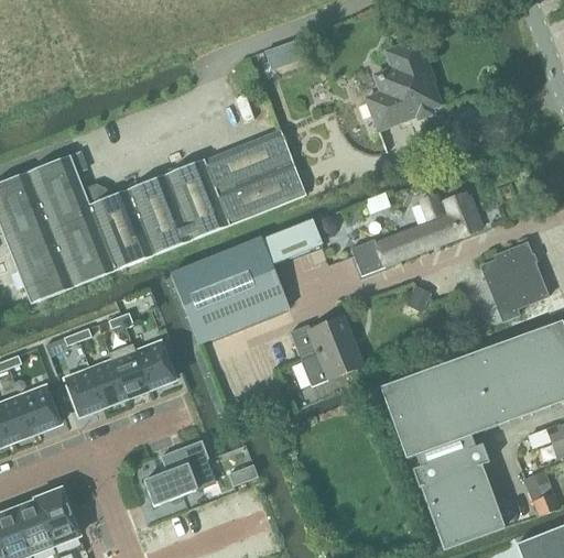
[(377,129),(404,118),(442,104),(433,79),(416,36),(383,50),(390,65),(372,72),(379,89),(364,95),(377,129)]
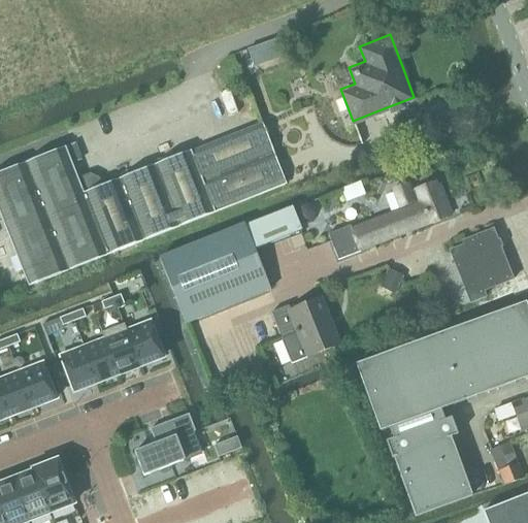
[(262,41),(250,45),(257,67),(288,57),(283,42),(264,48),(262,41)]
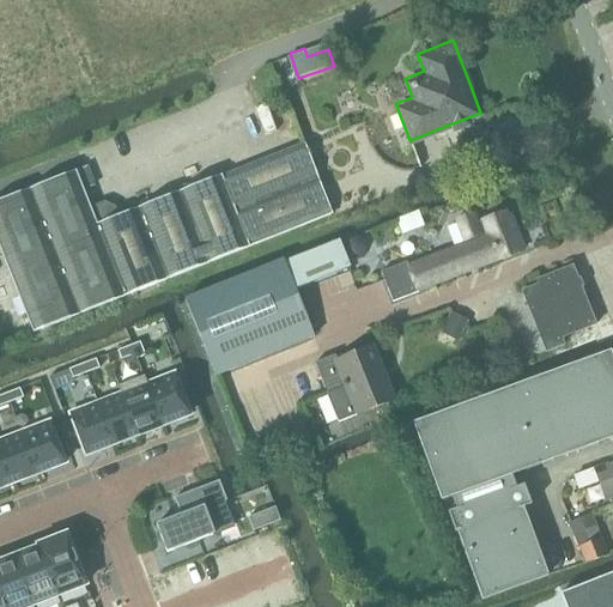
[(0,240),(35,327),(333,210),(304,138),(97,220),(77,167),(0,196),(0,240)]
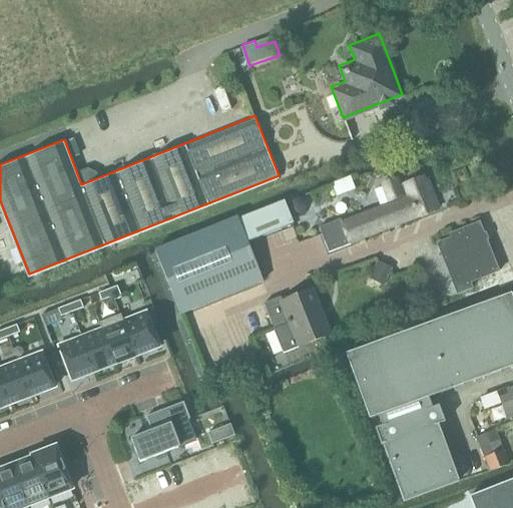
[(388,199),(340,217),(340,216),(320,223),(329,247),(349,239),(417,213),(418,214),(437,207),(423,172),(401,181),(398,174),(381,180),(388,199)]
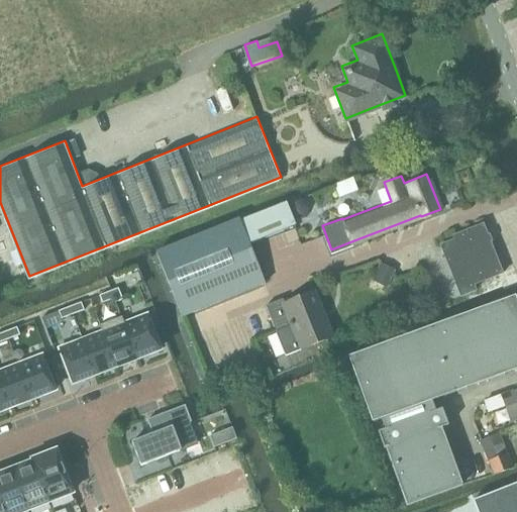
[(159,254),(183,313),(266,280),(249,240),(295,222),(286,199),(241,217),(240,215),(157,248),(159,254)]
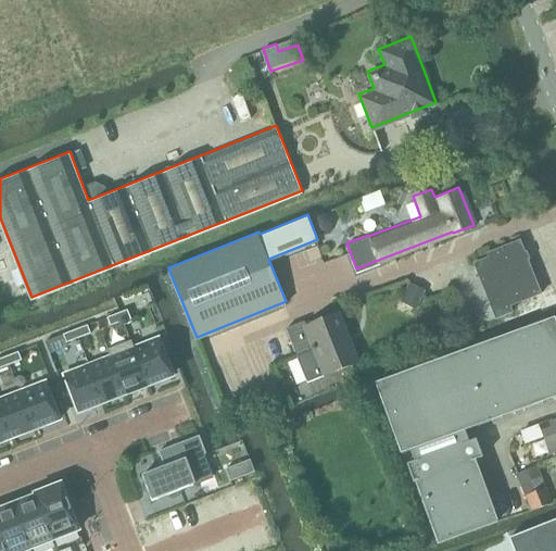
[(495,315),(512,308),(509,302),(541,290),(520,238),(487,251),(488,254),(474,260),(495,315)]
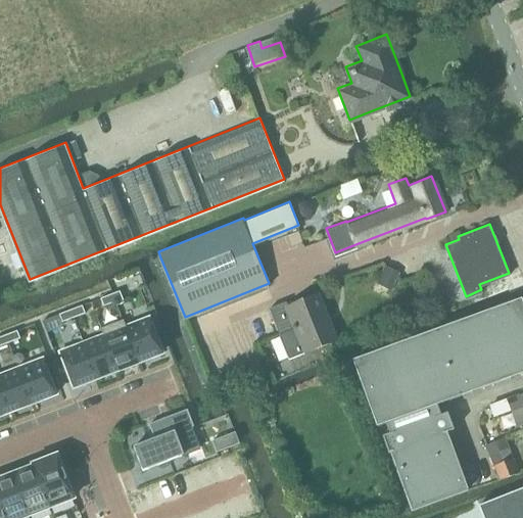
[(379,276),(394,283),(400,269),(385,262),(379,276)]
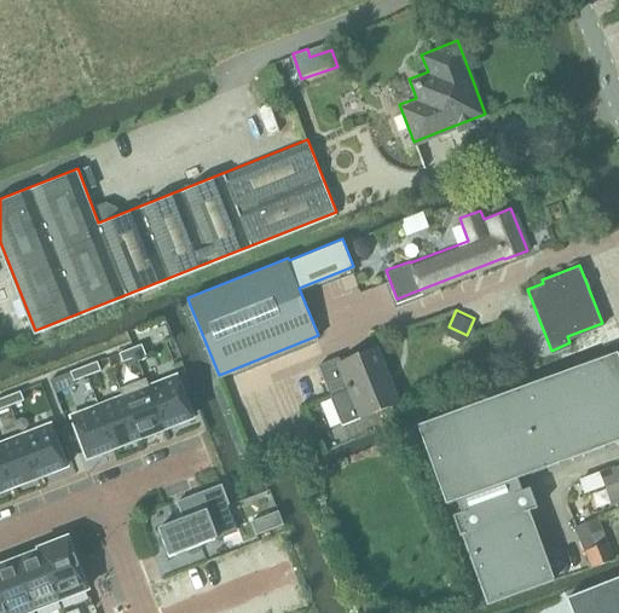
[(134,343),(131,345),(133,354),(137,353),(138,357),(146,354),(142,341),(134,343)]
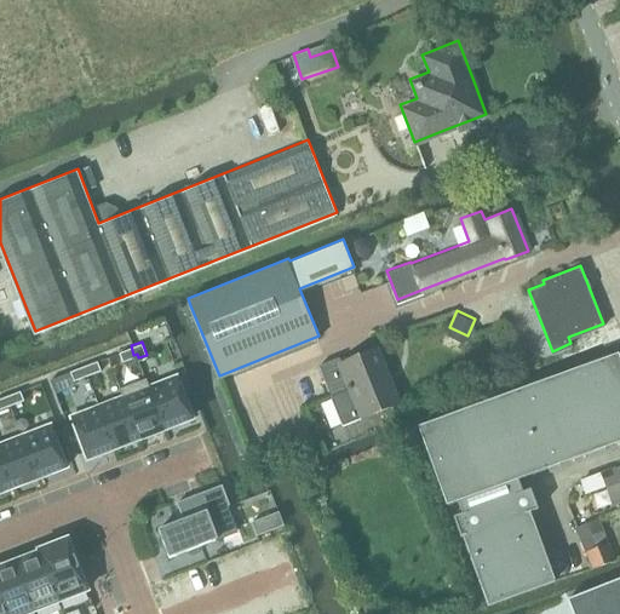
[(131,345),(119,350),(122,359),(133,355),(131,345)]
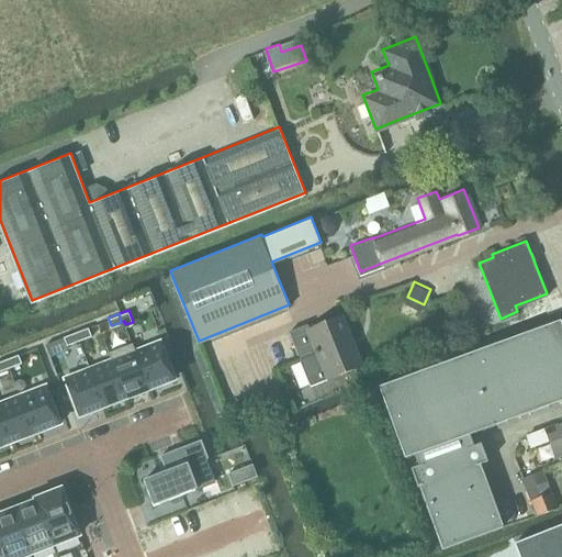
[(290,329),(301,357),(311,382),(326,377),(327,378),(362,364),(343,314),(310,327),(307,322),(290,329)]
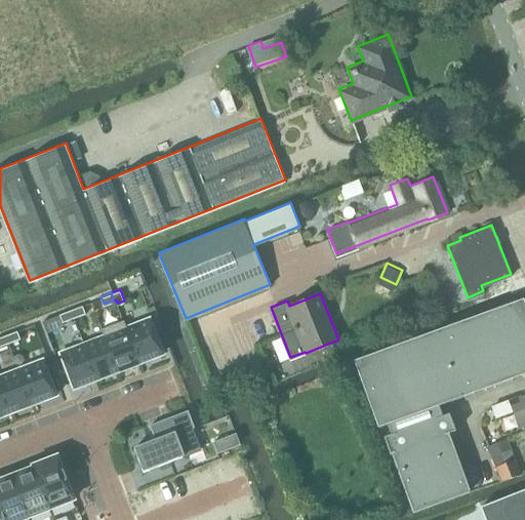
[(439,403),(524,371),(524,301),(524,298),(357,361),(391,453),(392,452),(413,511),(471,489),(449,431),(455,429),(449,411),(443,413),(439,403)]
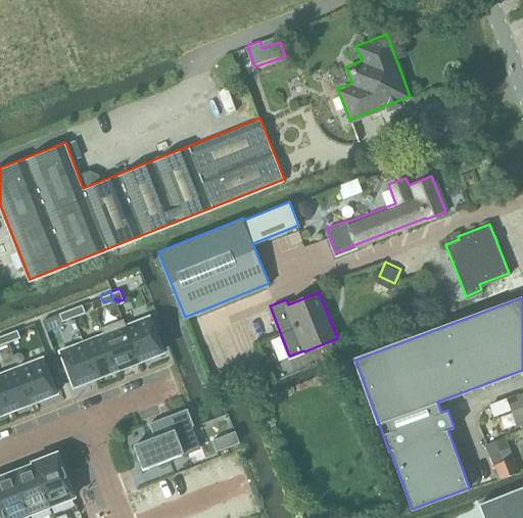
[(82,302),(70,307),(74,314),(85,310),(82,302)]
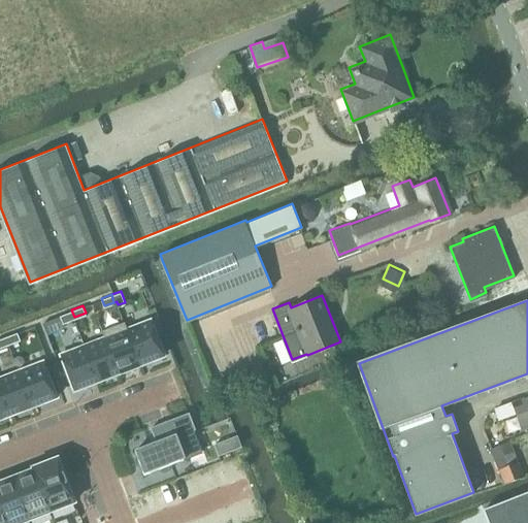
[(71,309),(60,314),(63,321),(74,317),(71,309)]
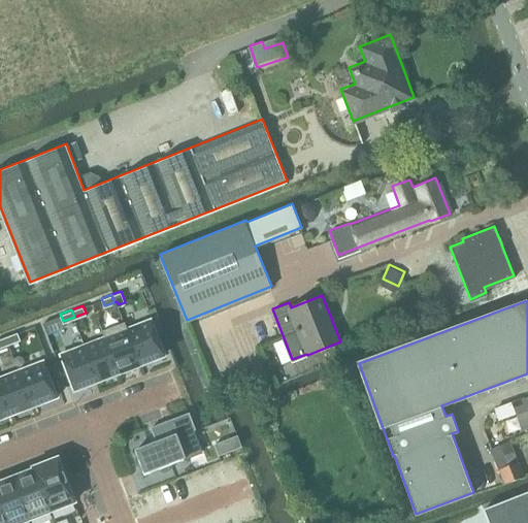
[(150,317),(127,325),(142,363),(165,355),(150,317)]
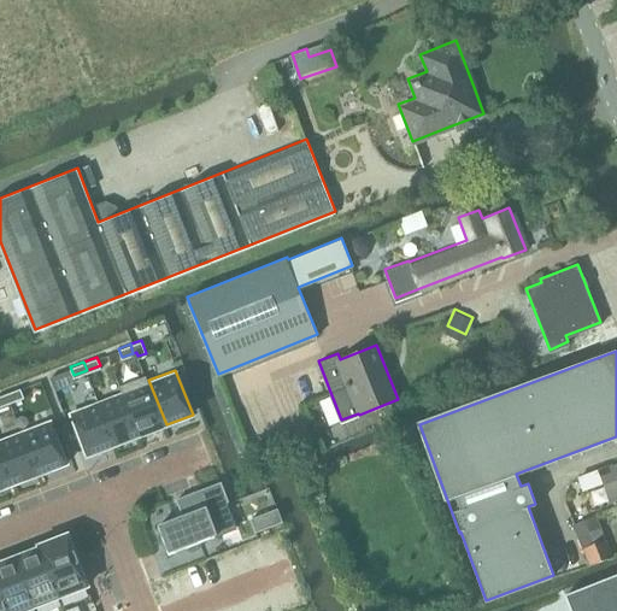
[(145,374),(119,383),(122,391),(140,435),(166,424),(148,380),(147,381),(145,374)]
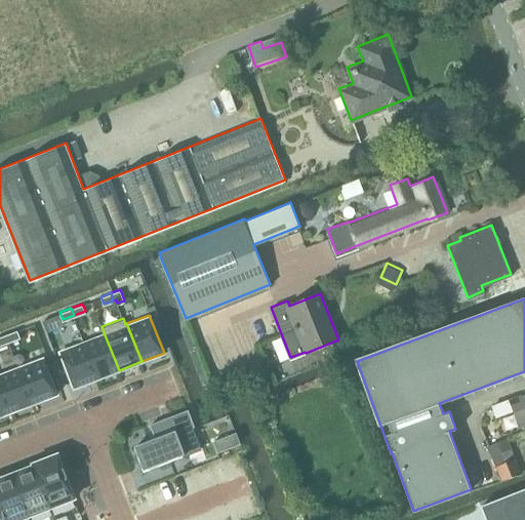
[(17,328),(6,332),(8,341),(19,335),(17,328)]
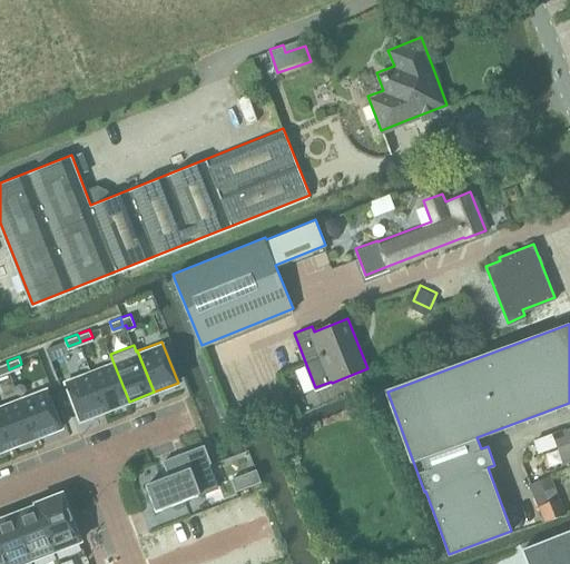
[(7,360),(0,363),(0,372),(9,369),(7,360)]
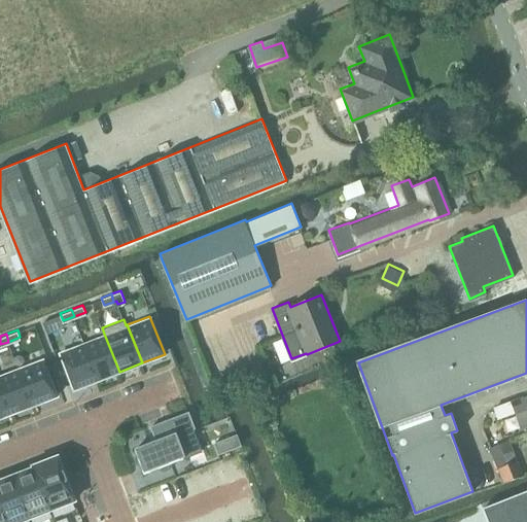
[(104,334),(81,342),(97,381),(119,372),(104,334)]
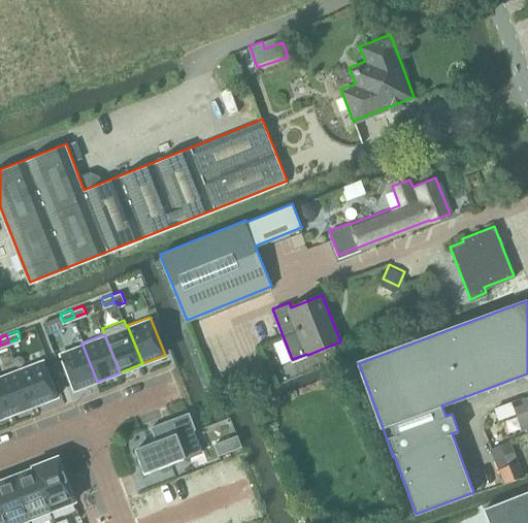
[(81,342),(59,352),(74,390),(97,382),(81,342)]
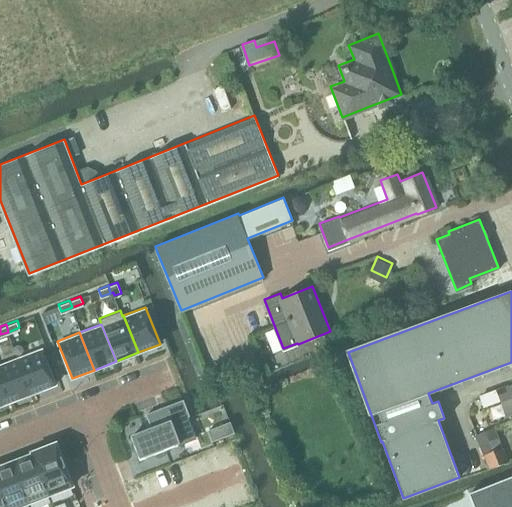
[(42,346),(21,354),(36,392),(57,384),(42,346)]
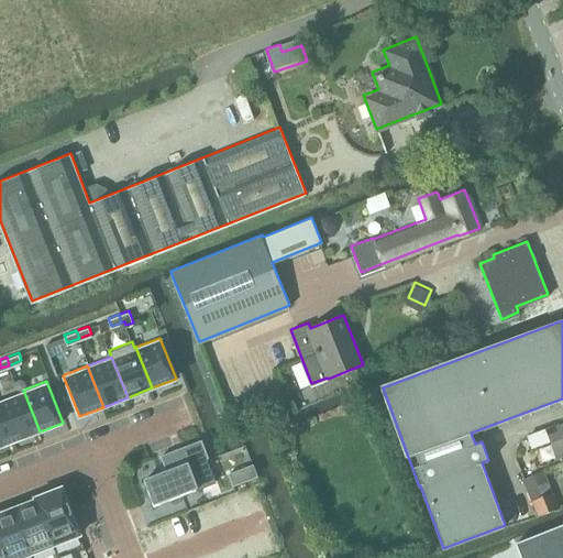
[(23,390),(0,398),(17,440),(40,431),(23,390)]
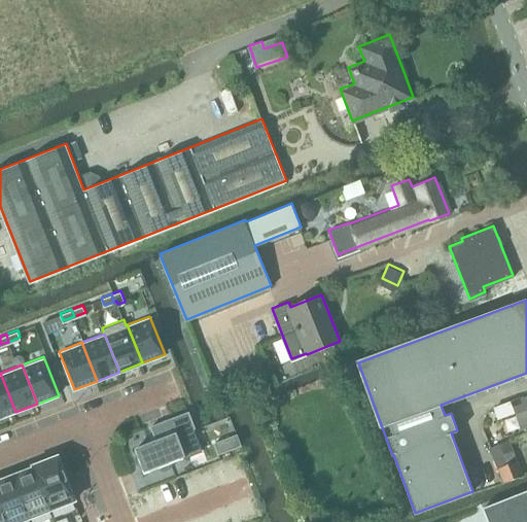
[(0,373),(0,417),(15,412),(0,373)]
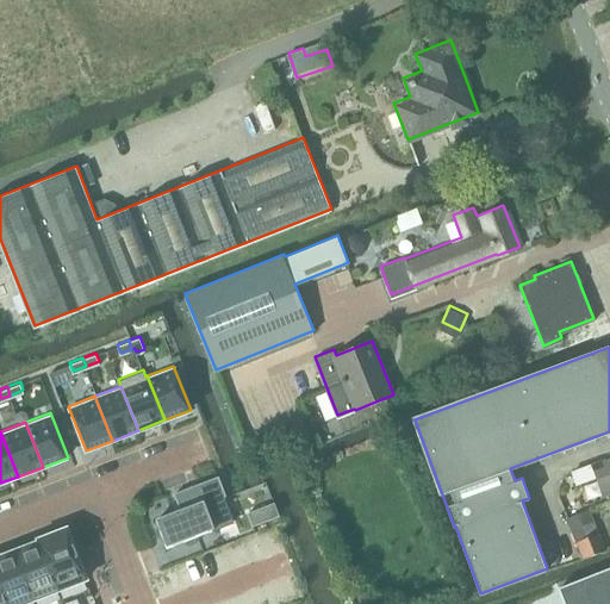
[(609,491),(609,454),(572,468),(577,481),(596,474),(603,493),(609,491)]
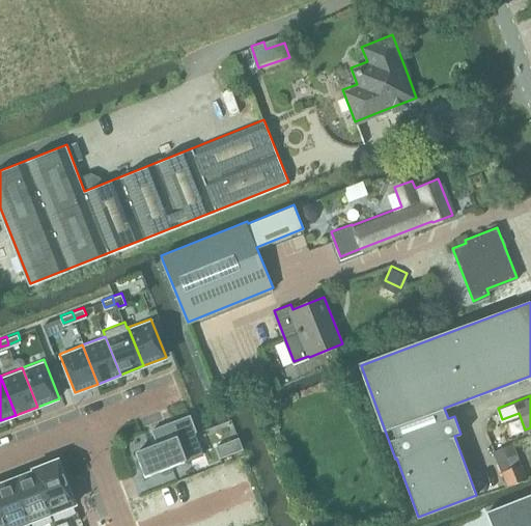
[(157,442),(136,450),(145,474),(187,459),(177,435),(196,427),(190,413),(151,427),(157,442)]
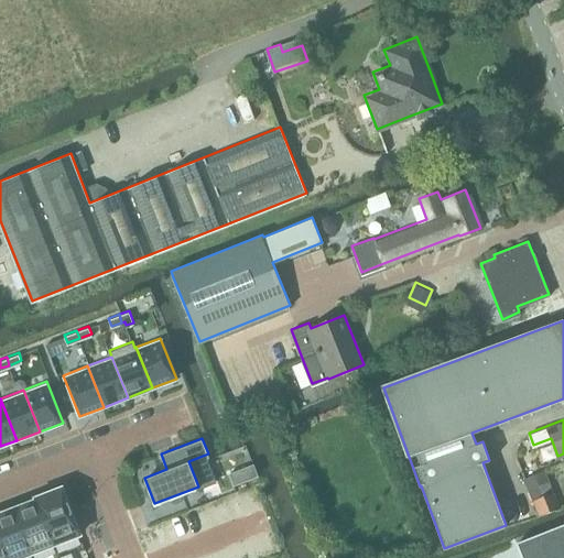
[(540,514),(560,506),(544,469),(524,477),(540,514)]
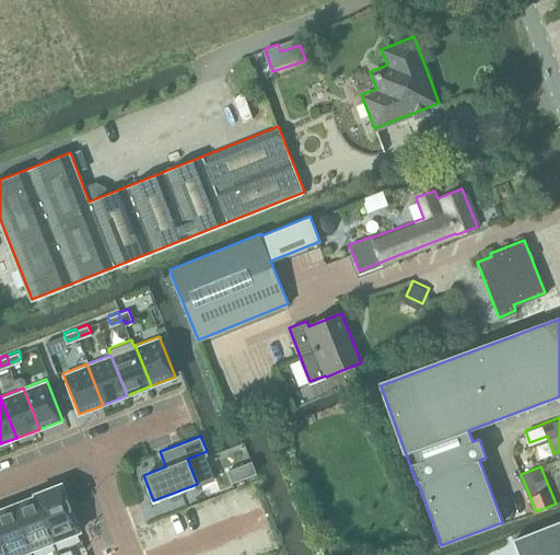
[(61,482),(38,490),(57,540),(81,531),(61,482)]
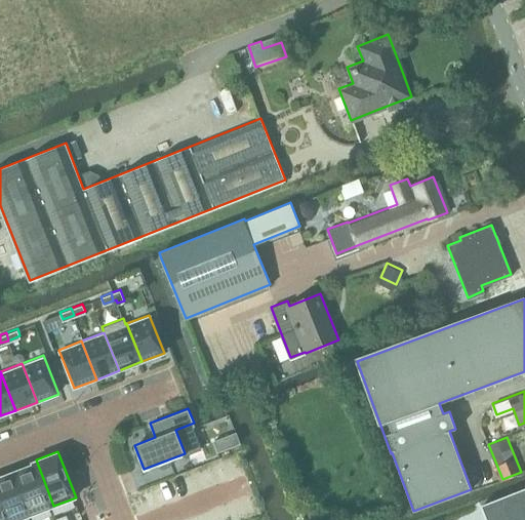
[(31,464),(14,470),(32,515),(53,506),(36,460),(31,462),(31,464)]
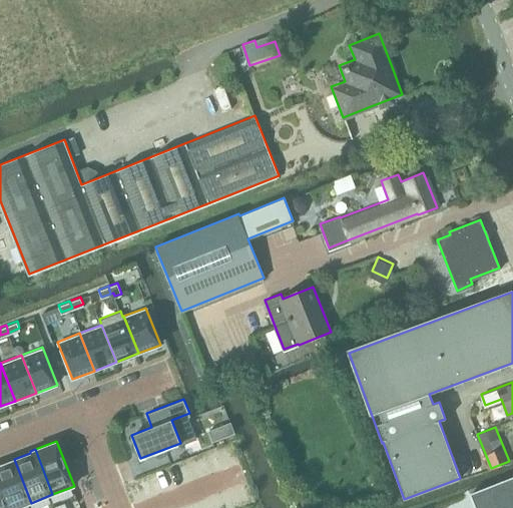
[(14,459),(0,464),(0,487),(8,507),(17,507),(31,503),(14,459)]
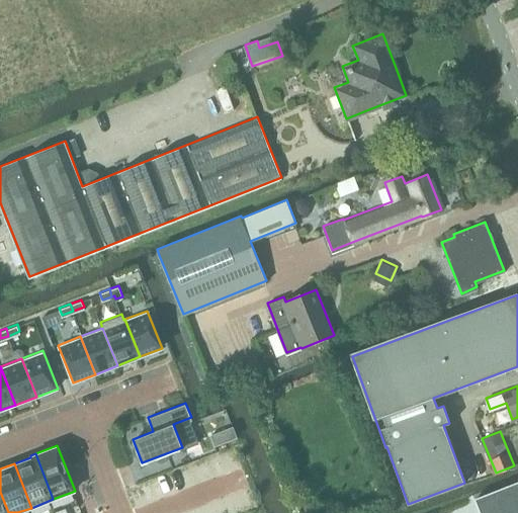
[(517,512),(517,480),(475,497),(480,512),(517,512)]
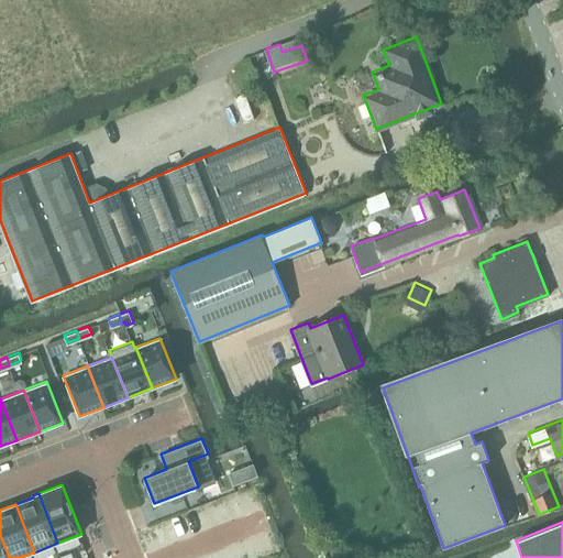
[(9,557),(0,535),(0,557),(9,557)]
